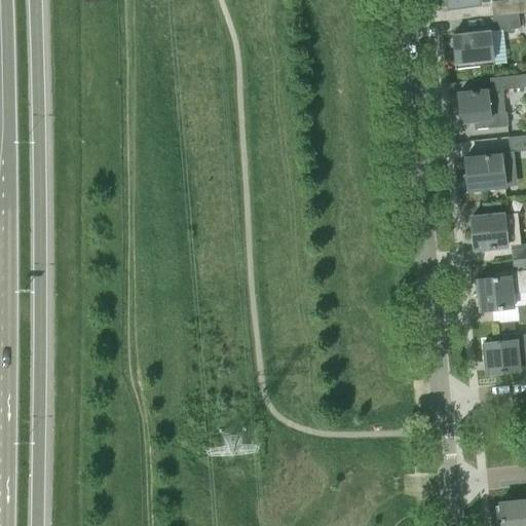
[(492,15),(519,12),(525,11),(525,0),(499,0),(490,1),(492,15)]
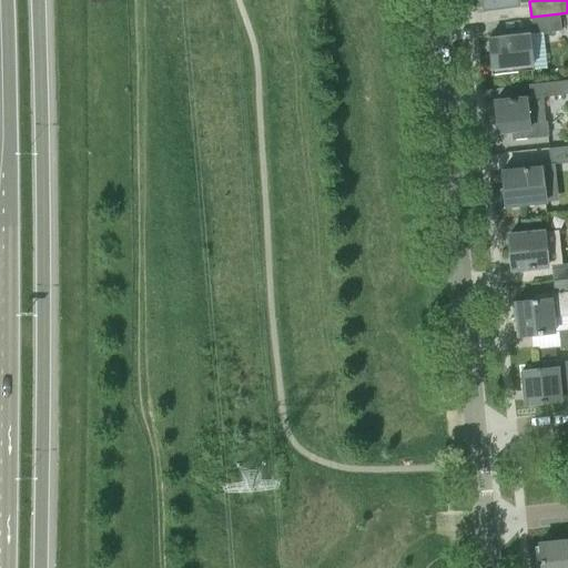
[(560,13),(531,17),(533,33),(561,30),(560,13)]
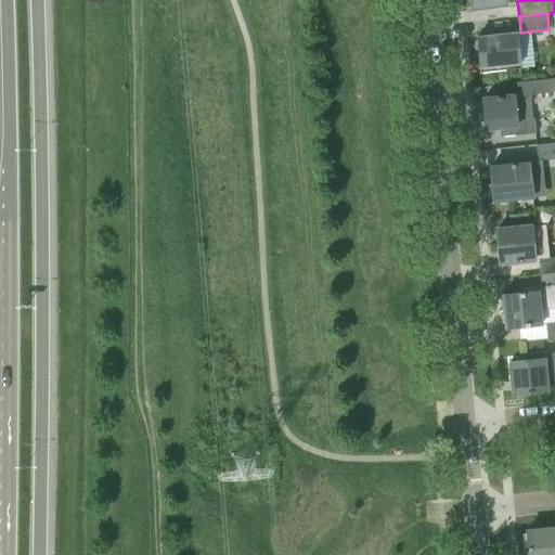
[(481,73),(521,68),(517,33),(477,37),(481,73)]
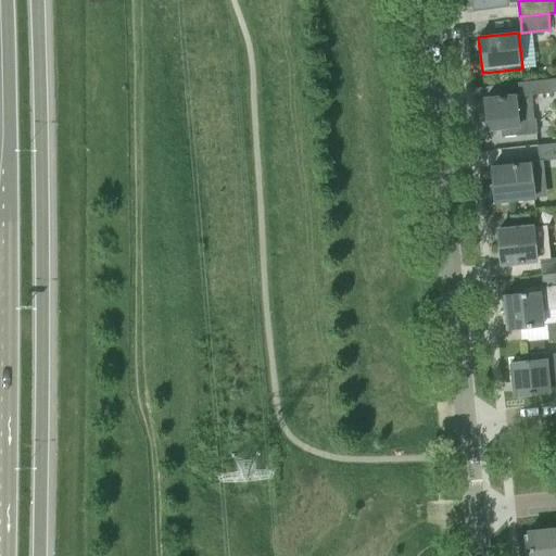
[(532,95),(555,91),(555,78),(518,83),(519,96),(532,95)]
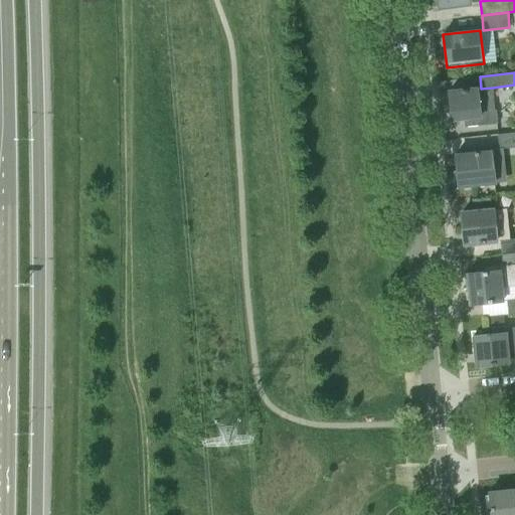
[(481,89),(477,89),(449,92),(452,120),(464,119),(465,128),(481,126),(497,124),(493,88),(481,89)]
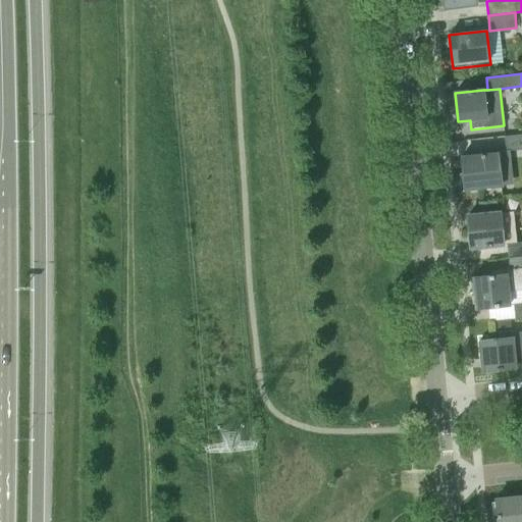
[(521,134),(505,136),(506,150),(521,148),(521,134)]
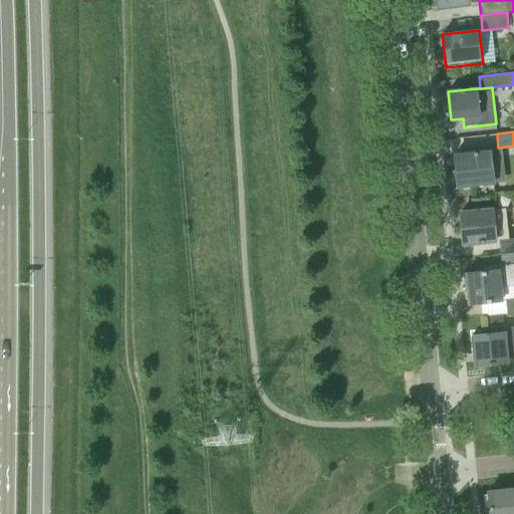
[(457,187),(494,183),(490,147),(475,149),(476,153),(454,155),(457,187)]
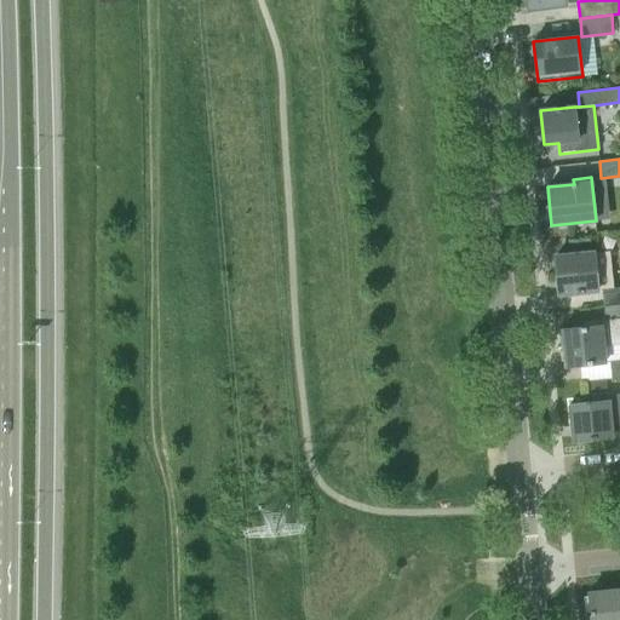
[(597,290),(593,253),(579,254),(579,253),(573,254),(573,256),(555,257),(558,294),(597,290)]
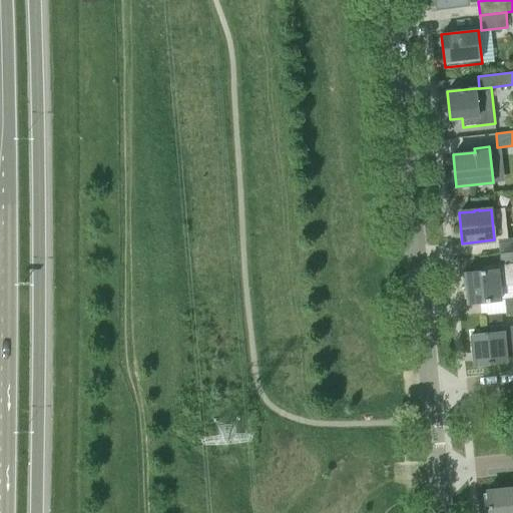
[(500,252),(512,250),(512,236),(498,238),(500,252)]
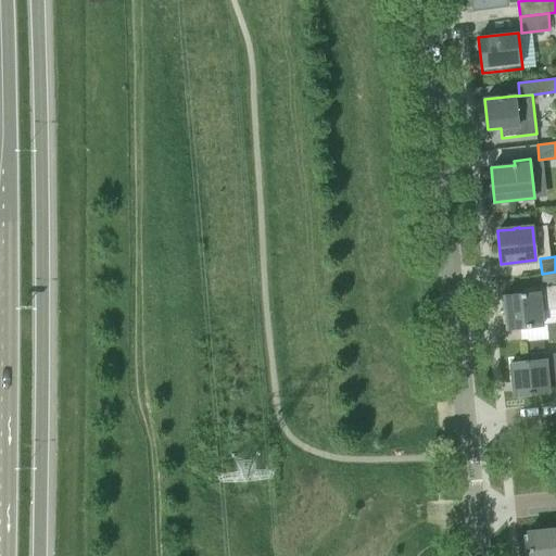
[(542,325),(542,324),(546,324),(555,321),(555,307),(555,272),(542,274),(543,287),(536,288),(538,292),(504,295),(508,328),(542,325)]
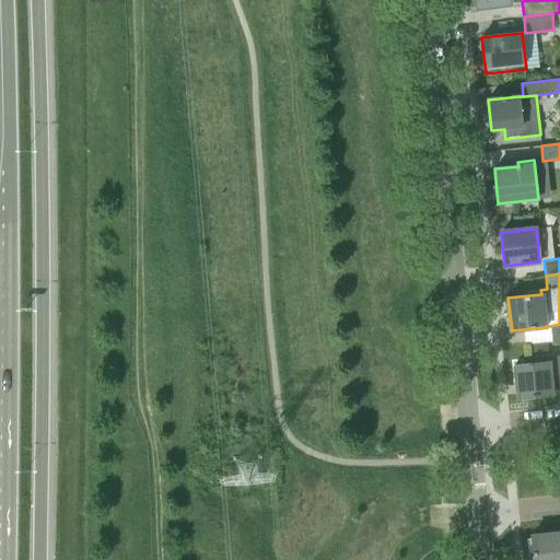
[(551,341),(559,339),(559,324),(550,326),(551,341)]
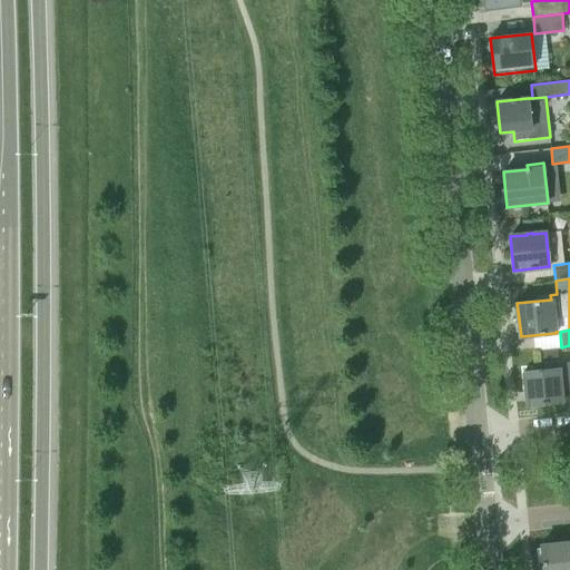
[(557,360),(556,349),(537,350),(539,371),(524,372),(527,405),(562,402),(562,401),(569,400),(569,362),(558,363),(558,360),(557,360)]
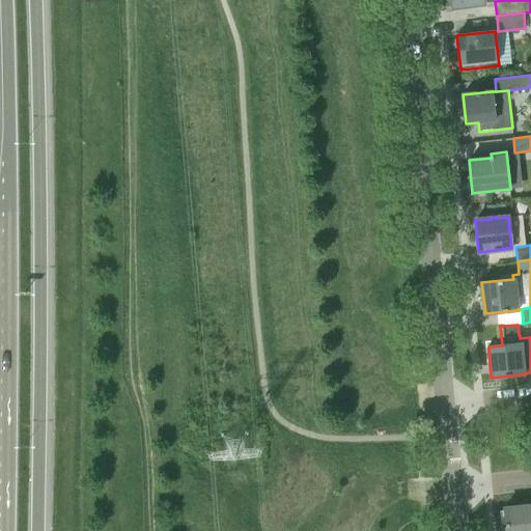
[(530,530),(530,505),(504,508),(506,530),(530,530)]
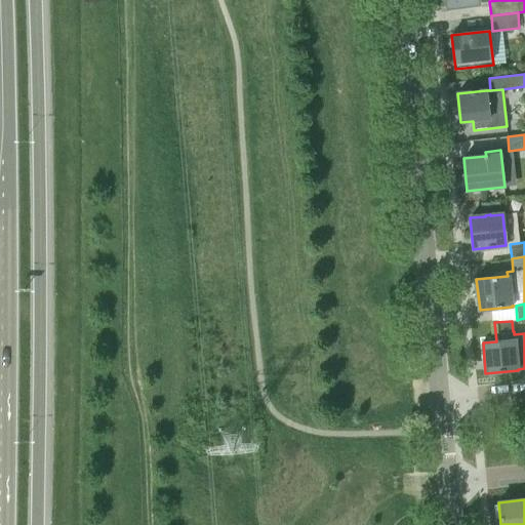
All buildings are outlined.
